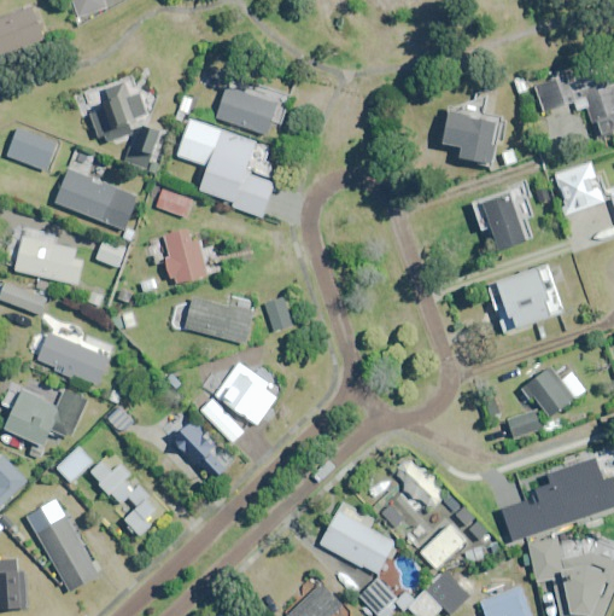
[(105,7),(104,0),(71,0),(76,16),(105,7)]
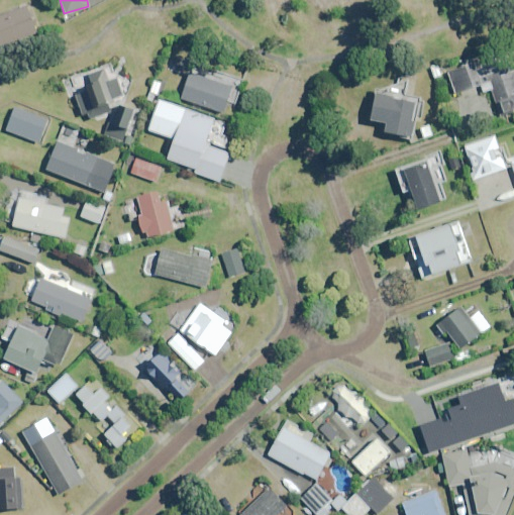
[(0,44),(35,31),(26,6),(0,15),(0,44)]
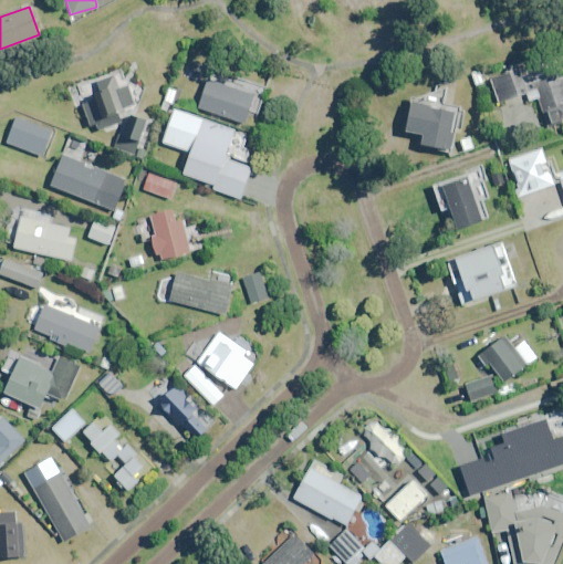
[(562,77),(556,58),(529,66),(550,126),(562,121),(562,77)]
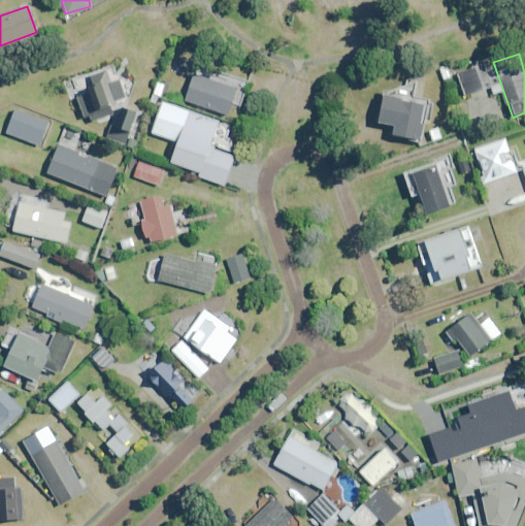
[(491,86),(483,63),(456,72),(463,95),(491,86)]
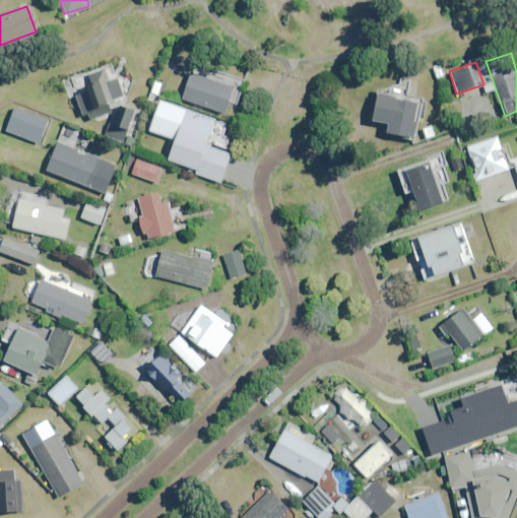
[(110,80),(106,67),(70,77),(80,111),(93,118),(117,111),(113,98),(123,94),(118,77),(110,80)]
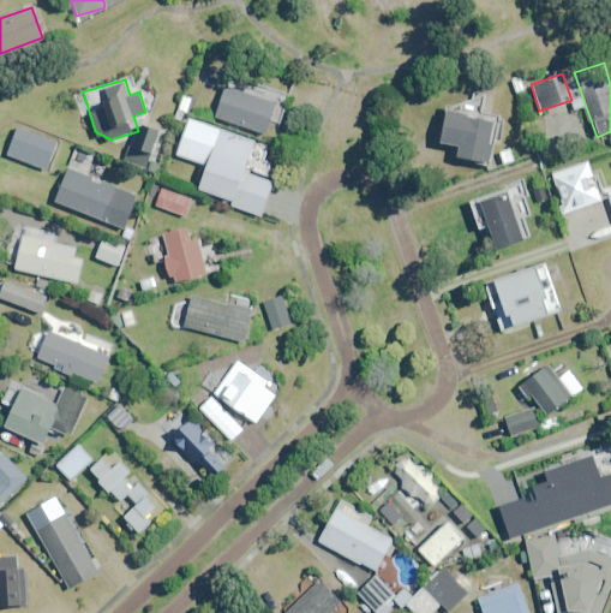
[(275,103),(226,85),(215,115),(264,134),(275,103)]
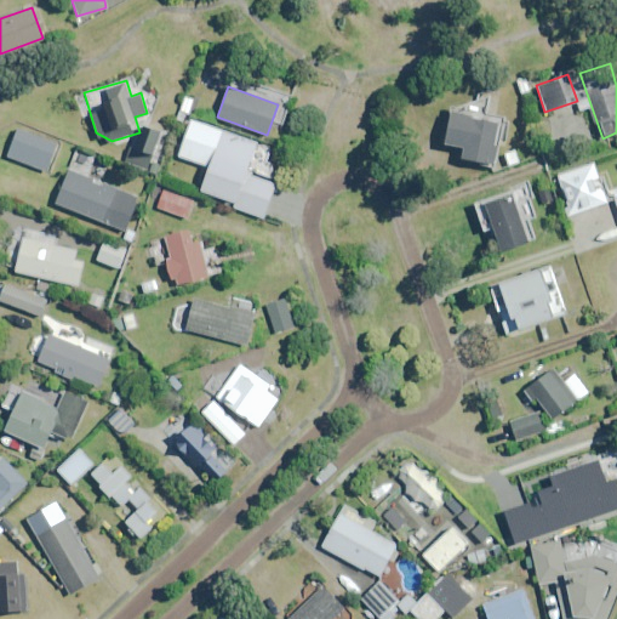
[(503,124),(450,111),(444,141),(466,146),(463,157),(493,164),(503,124)]
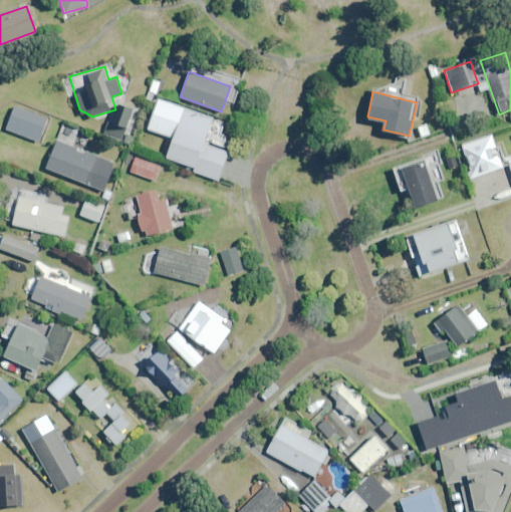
[(213,118),(159,96),(147,125),(174,137),(166,156),(189,165),(188,167),(217,179),(227,153),(203,143),(213,118)]
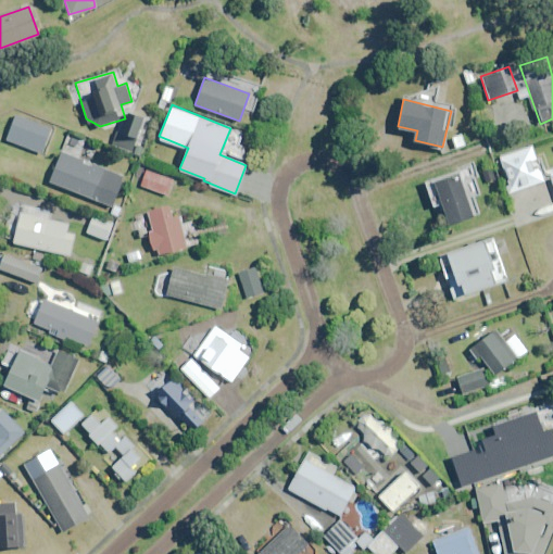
[(142,120),(128,113),(120,133),(116,130),(111,145),(128,152),(142,120)]
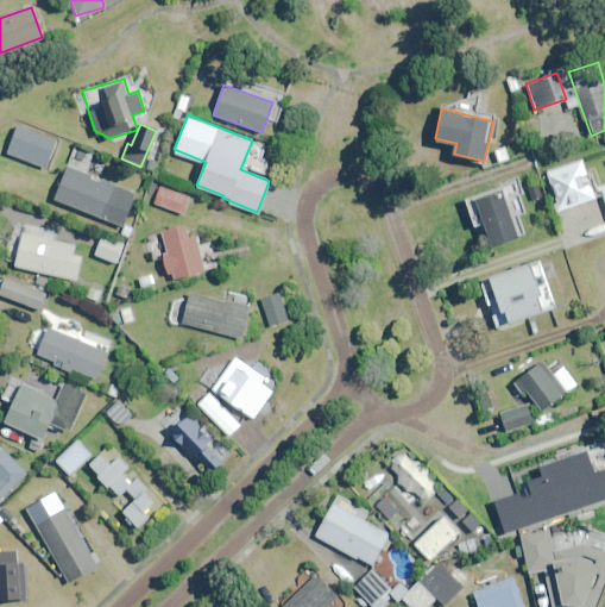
[(55,141),(17,126),(6,154),(44,168),(55,141)]
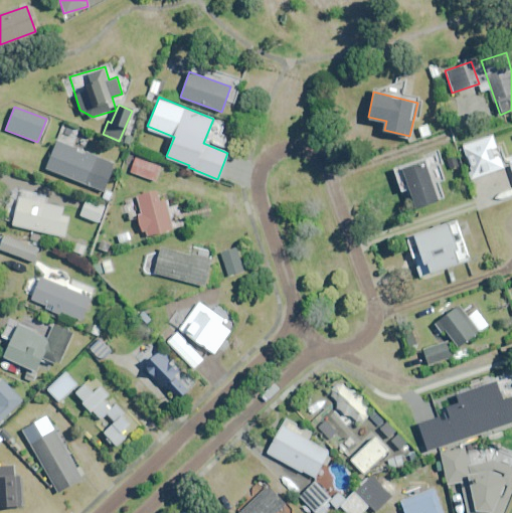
[(495,145),(491,133),(461,144),(473,178),(507,166),(499,144),(495,145)]
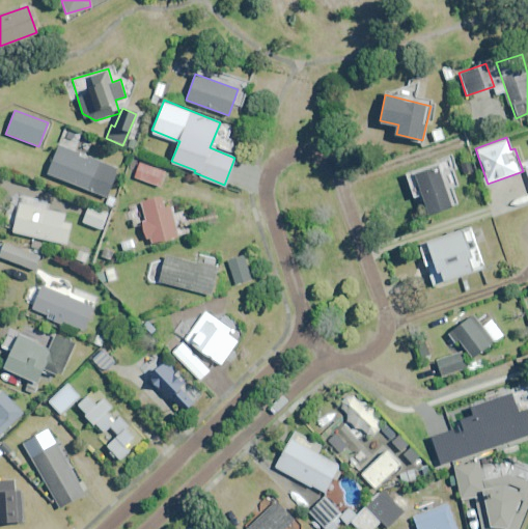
[(117,169),(58,145),(48,170),(107,194),(117,169)]
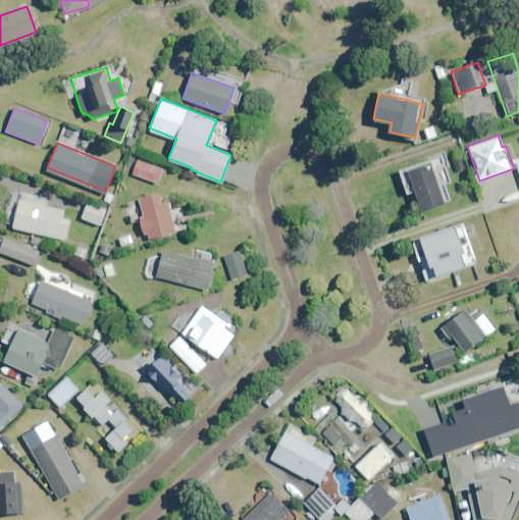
[(447,164),(444,155),(408,167),(422,211),(450,201),(444,184),(450,182),(444,165),(447,164)]
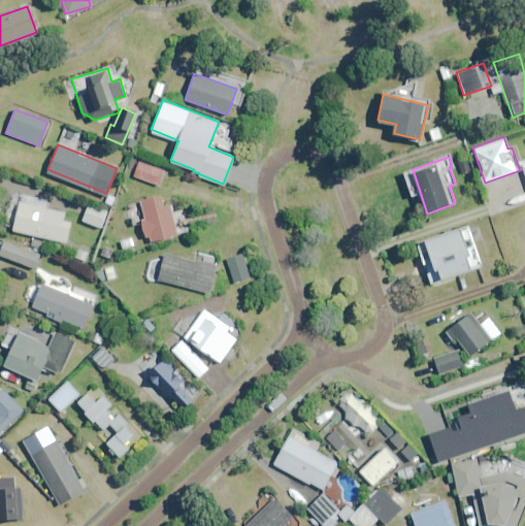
[(164,169),(139,160),(133,175),(158,186),(164,169)]
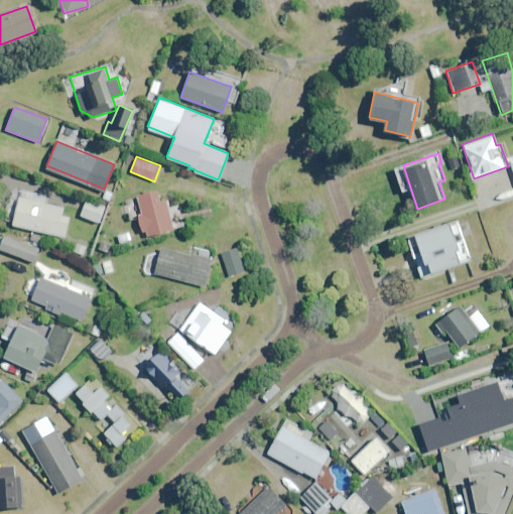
[(44,196),(11,187),(3,222),(65,237),(69,217),(60,215),(62,207),(43,203),(44,196)]
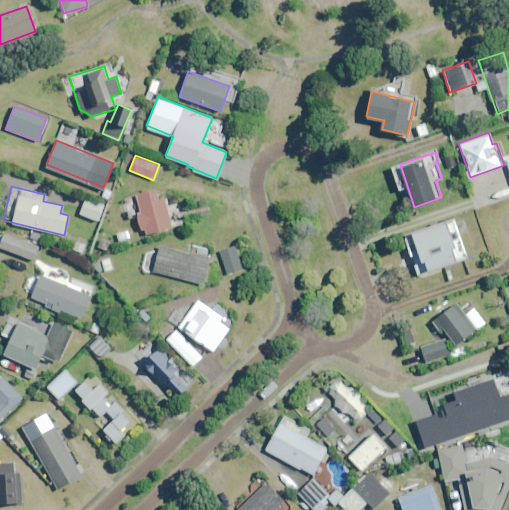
[(158,199),(156,190),(135,194),(144,233),(171,227),(165,198),(158,199)]
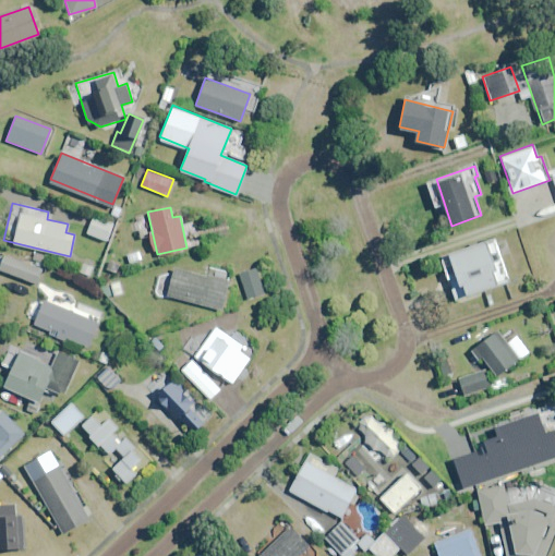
[(112,222),(93,216),(86,232),(106,239),(112,222)]
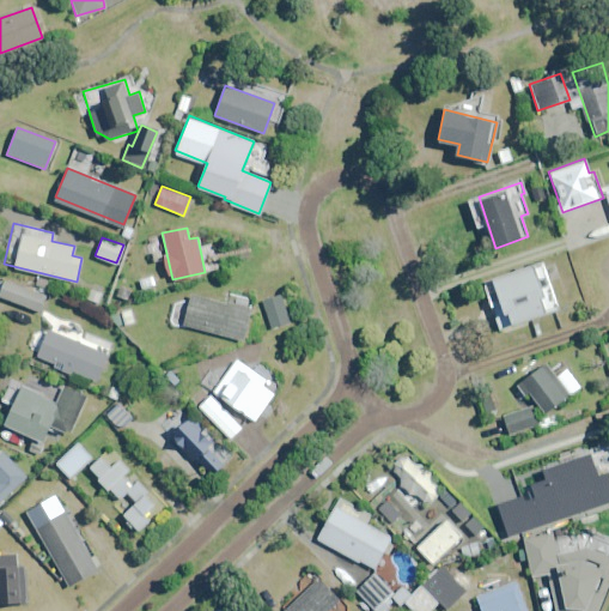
[(559,308),(541,262),(483,284),(501,330),(559,308)]
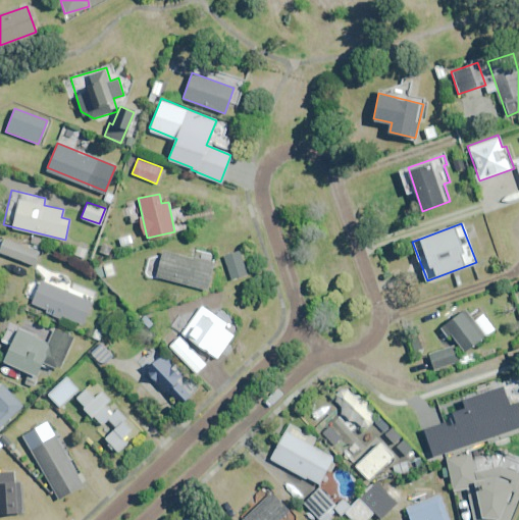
[(39,250),(0,236),(0,252),(34,265),(39,250)]
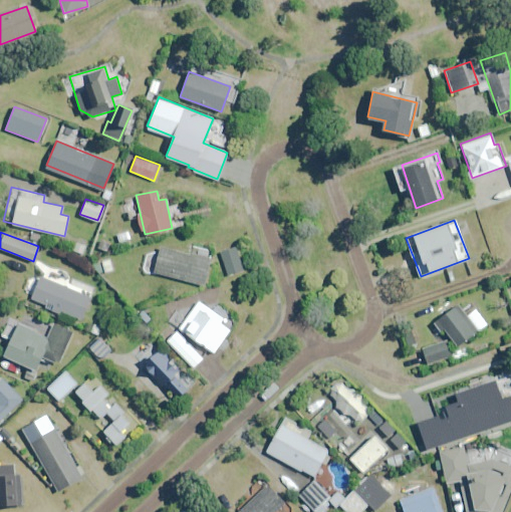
[(242,270),(236,247),(220,252),(227,274),(242,270)]
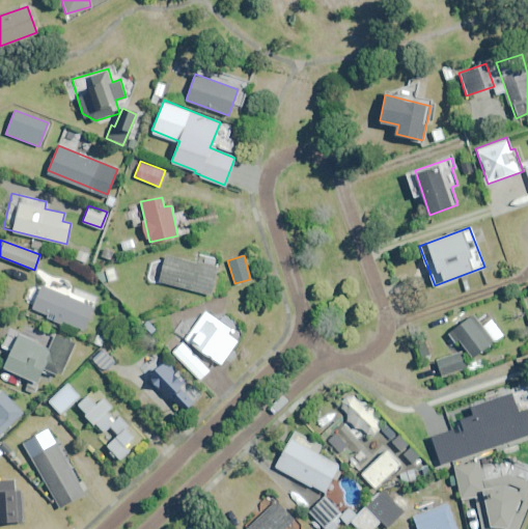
[(217,268),(165,256),(159,283),(211,294),(217,268)]
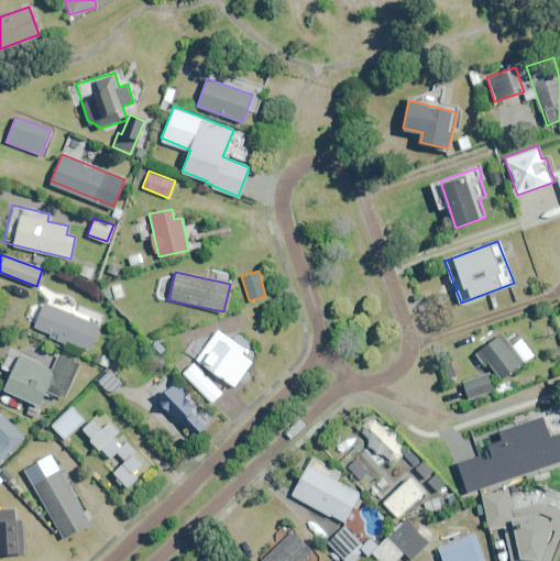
[(102,315),(77,305),(73,316),(44,304),(34,328),(88,350),(102,315)]
